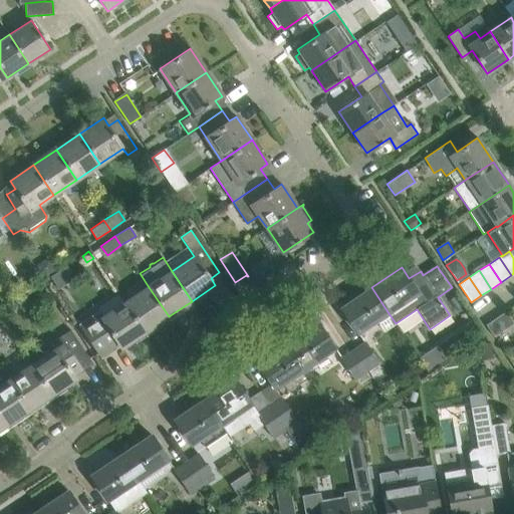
[(146,332),(169,316),(149,287),(125,302),(146,332)]
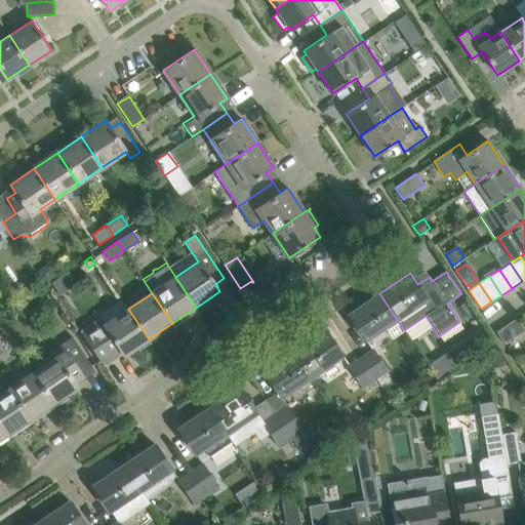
[(366,340),(397,320),(379,293),(349,314),(366,340)]
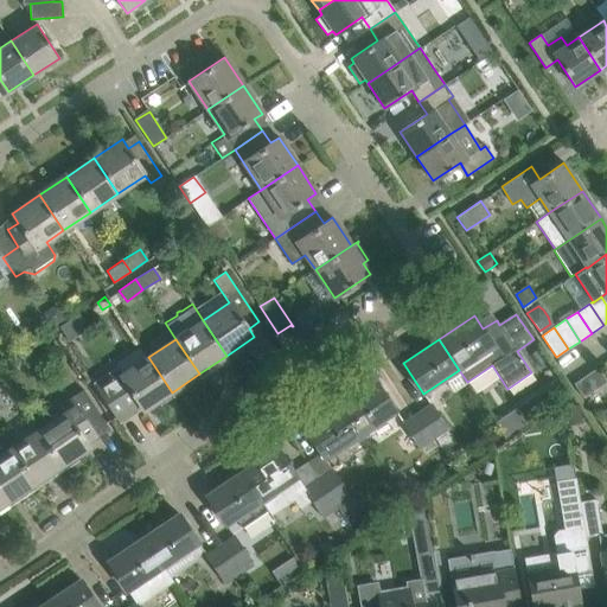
[(32,345),(18,355),(27,368),(40,359),(32,345)]
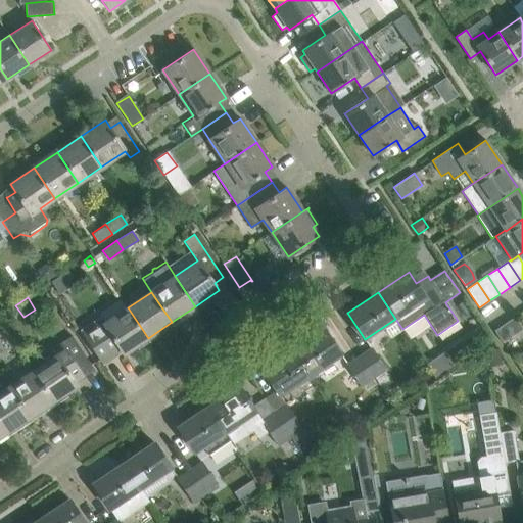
[(99,317),(80,330),(99,359),(109,352),(119,347),(124,354),(148,338),(128,307),(103,324),(99,317)]
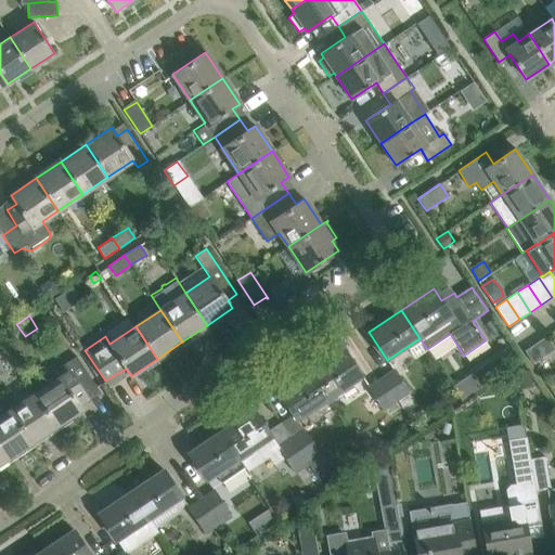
[(554,349),(546,336),(525,351),(533,363),(554,349)]
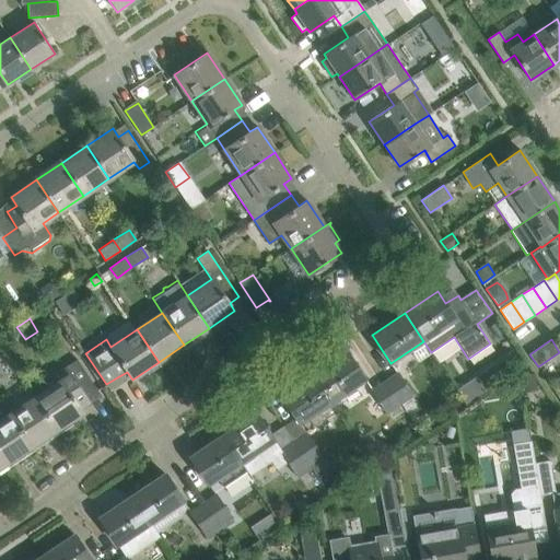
[(347,352),(314,374),(333,401),(365,380),(347,352)]
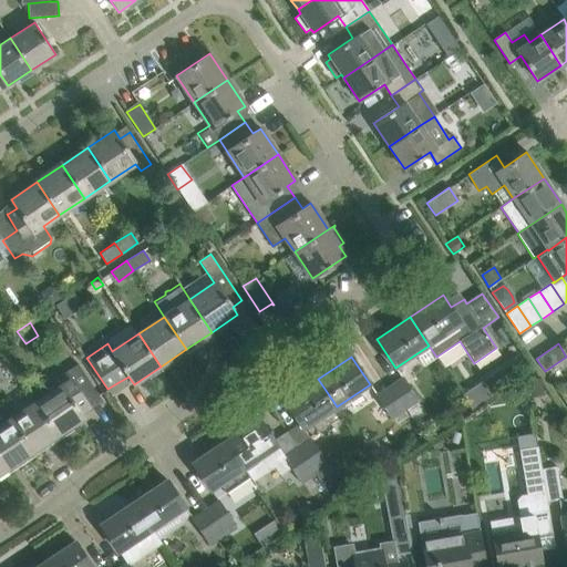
[(78,364),(70,369),(55,379),(61,385),(35,403),(58,435),(84,418),(79,410),(99,395),(78,364)]
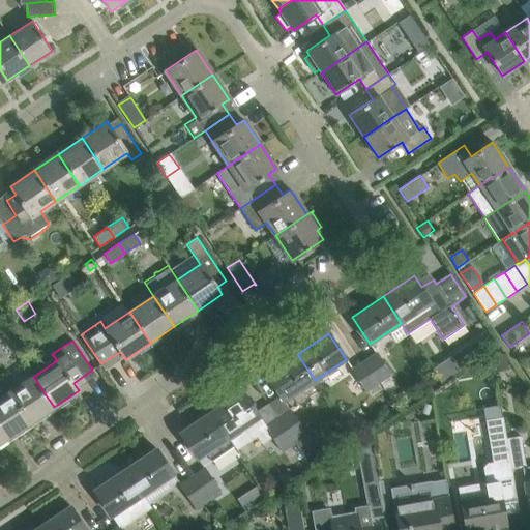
[(320,389),(315,380),(297,354),(266,375),(284,401),(291,395),(297,405),(320,389)]
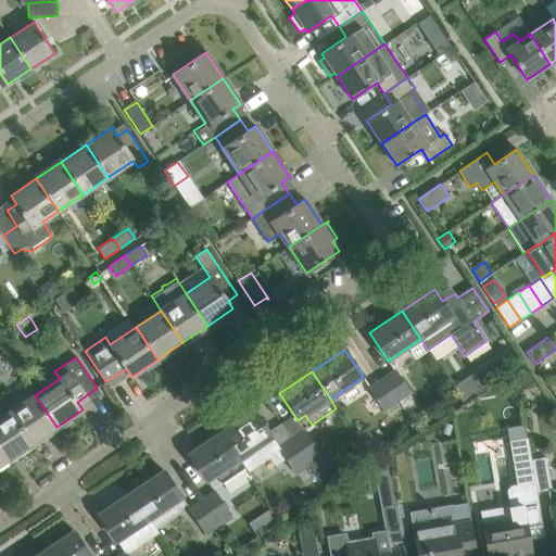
[(395,371),(382,380),(400,405),(412,396),(395,371)]
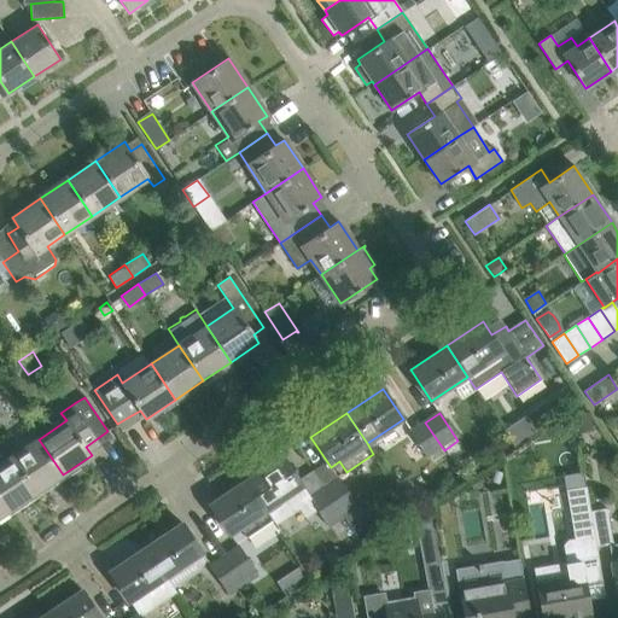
[(430,460),(444,450),(425,423),(410,432),(430,460)]
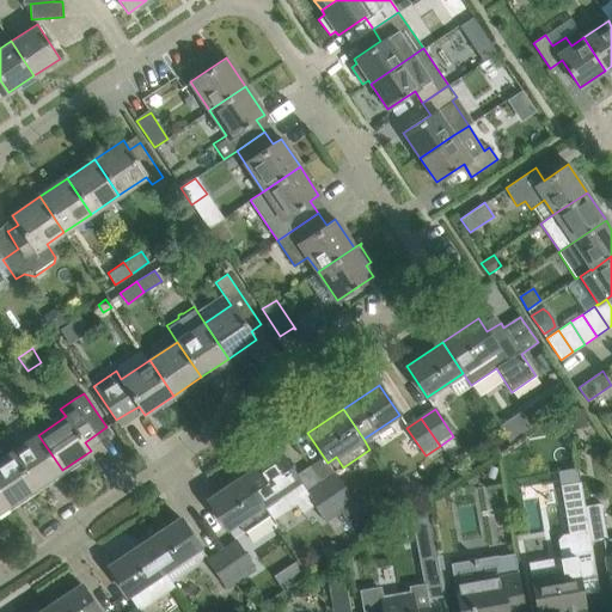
[(11,453),(35,488),(37,493),(53,483),(49,478),(62,470),(38,435),(11,453)]
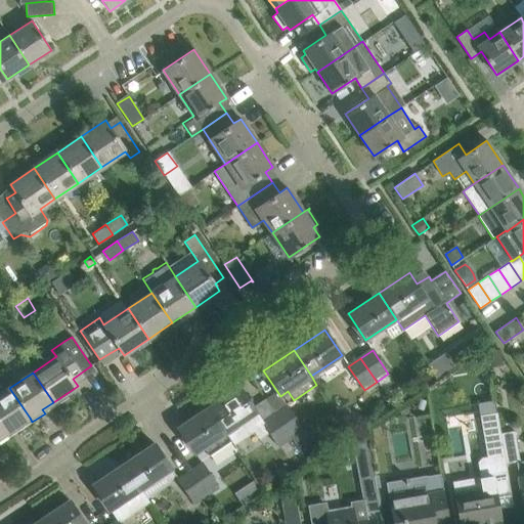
[(263,422),(239,387),(209,407),(225,433),(231,441),(232,443),(253,429),(258,437),(268,430),(263,422)]
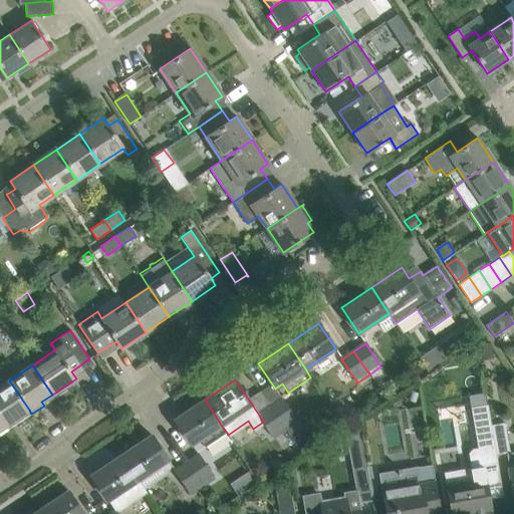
[(0,417),(6,426),(29,410),(9,380),(0,387),(0,417)]
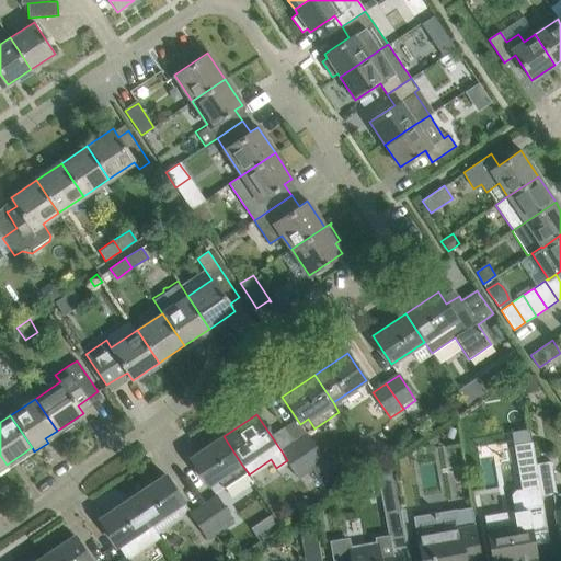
[(295,444),(294,444),(311,469),(323,461),(307,435),(295,444)]
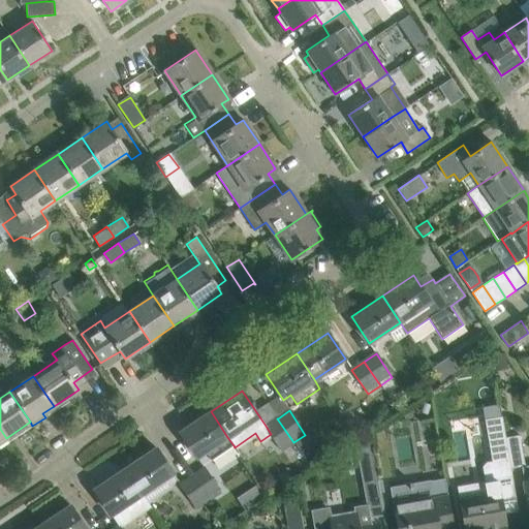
[(234,445),(227,437),(211,411),(180,431),(197,457),(205,452),(211,461),(234,445)]
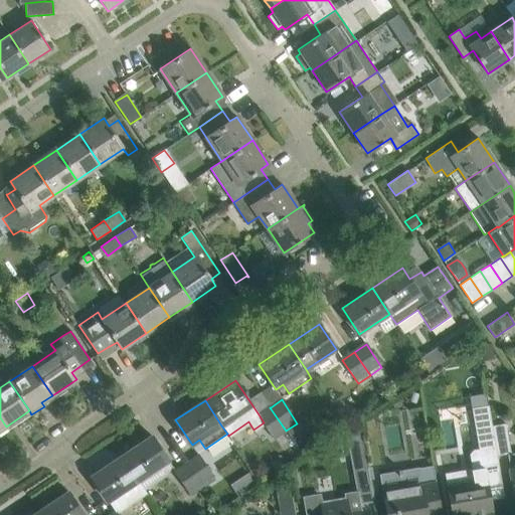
[(447,487),(452,514),(467,514),(470,514),(492,514),(484,466),(498,464),(497,456),(493,426),(491,415),(489,404),(472,408),(474,418),(479,448),(474,449),(468,455),(473,482),(447,487)]
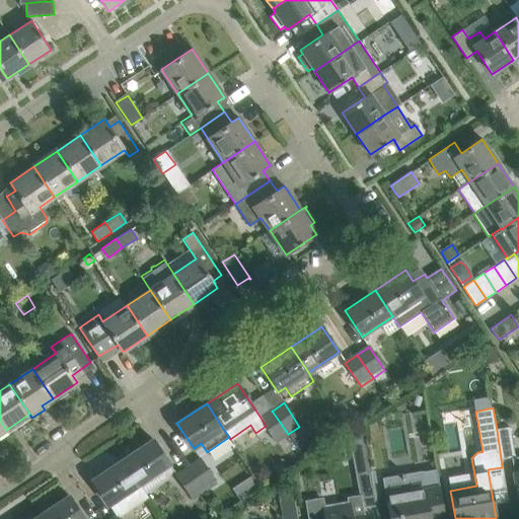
[(272,411),(261,418),(266,426),(276,442),(288,434),(272,411)]
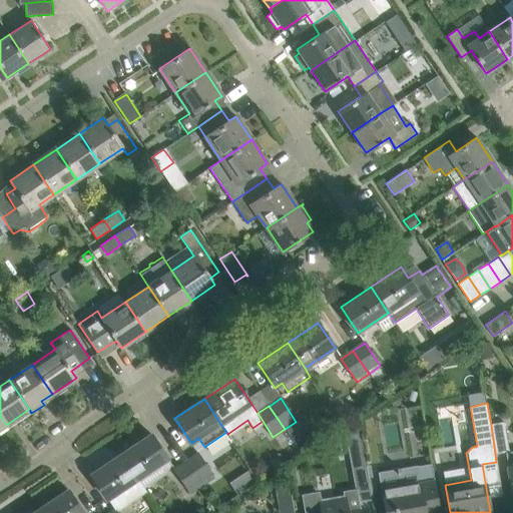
[(495,454),(507,452),(502,423),(491,425),(495,454)]
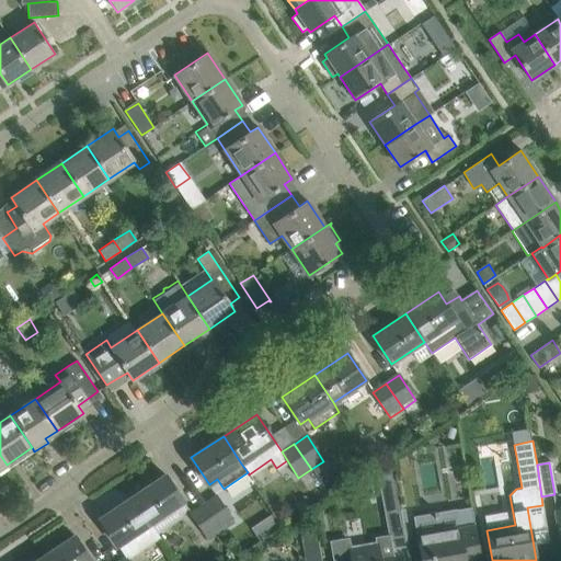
[(164,474),(132,496),(150,524),(183,502),(164,474)]
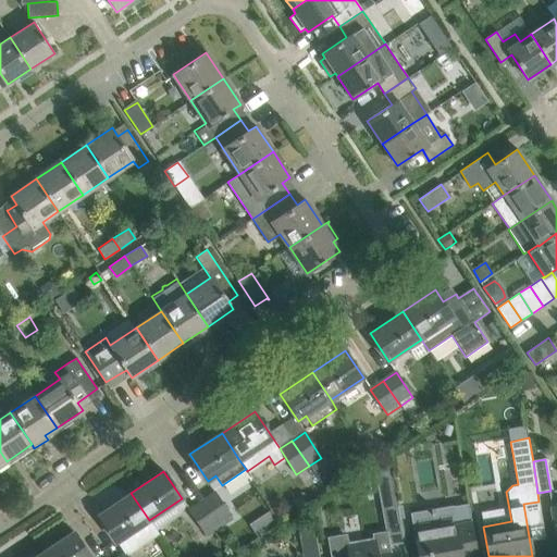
[(157,531),(149,520),(131,493),(99,515),(121,547),(127,543),(131,548),(157,531)]
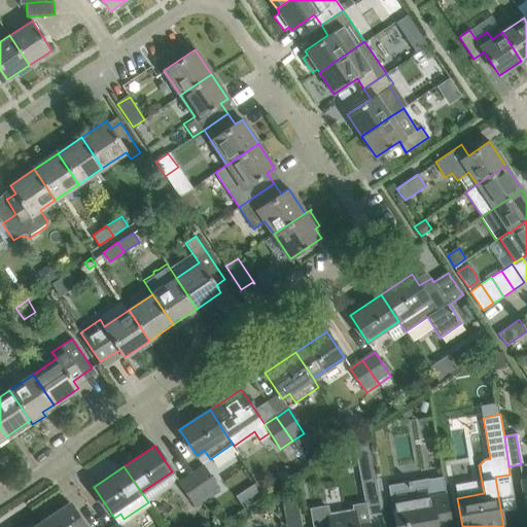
[(203,466),(190,475),(206,498),(218,490),(203,466)]
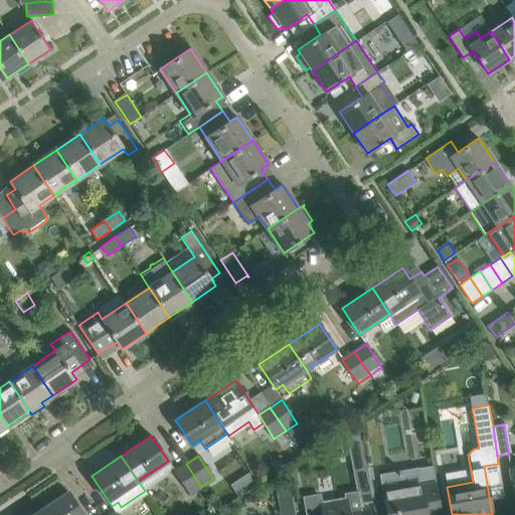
[(190,494),(201,487),(186,464),(174,472),(190,494)]
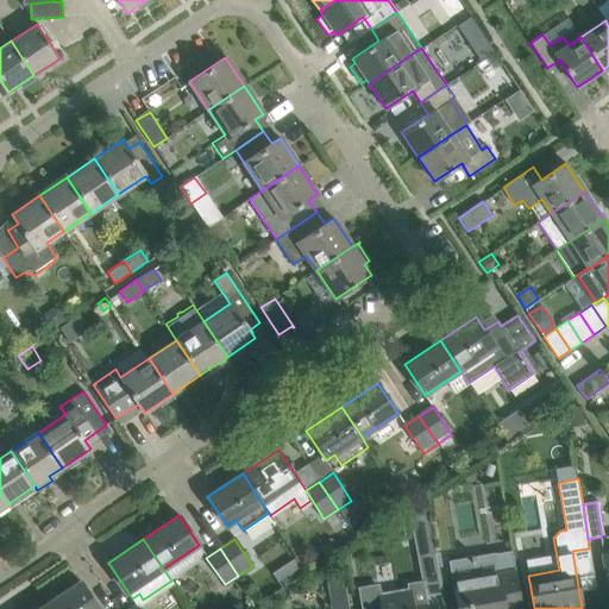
[(428,608),(426,596),(441,594),(433,554),(418,557),(421,579),(409,582),(410,588),(378,592),(377,583),(359,585),(363,608),(428,608)]
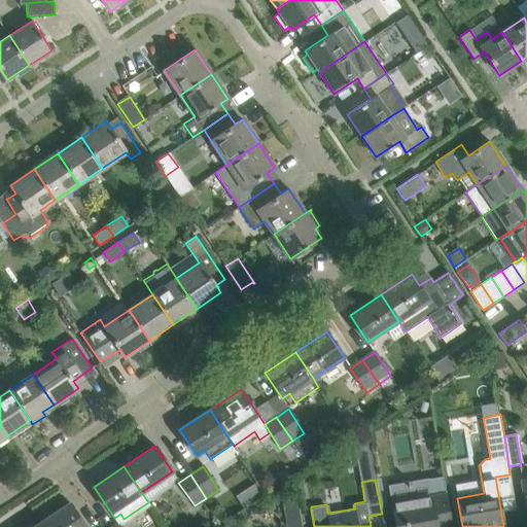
[(451,526),(445,488),(430,491),(431,497),(391,504),(395,526),(451,526)]
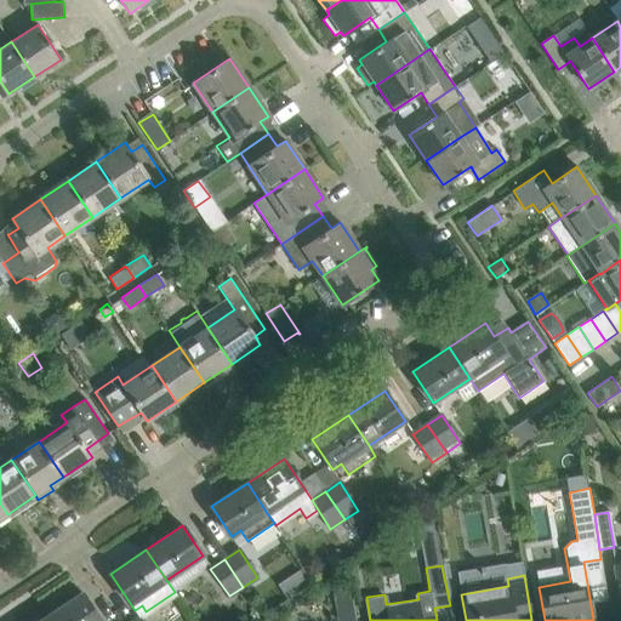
[(349,586),(332,588),(334,599),(351,597),(349,586)]
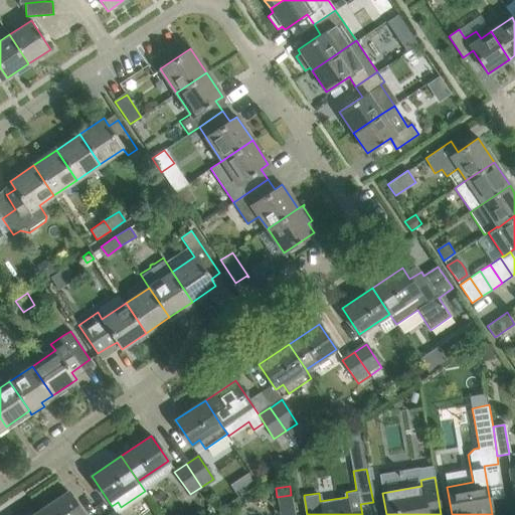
[(63,494),(37,512),(39,514),(82,514),(67,492),(63,494)]
